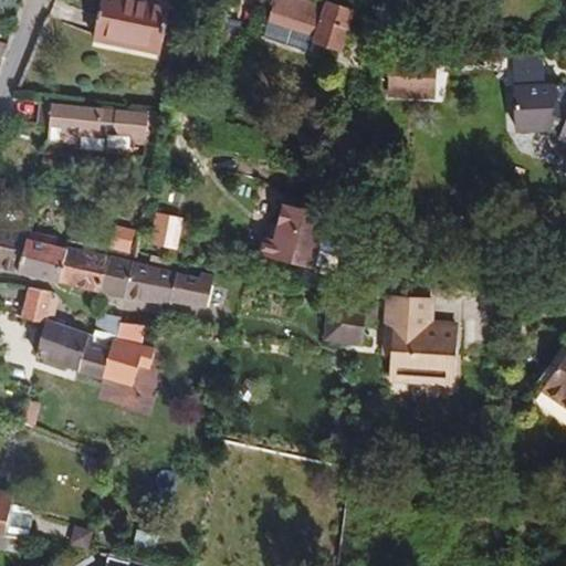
[(171,3),(155,0),(101,0),(94,38),(163,51),(171,3)]
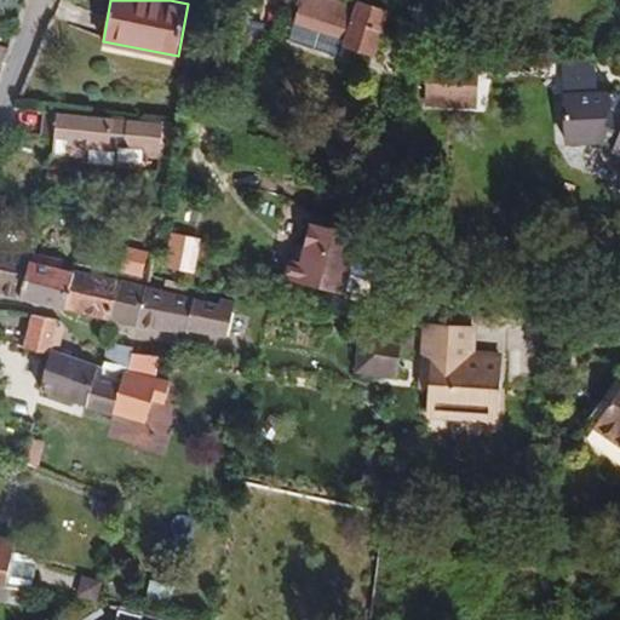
[(299,0),(299,3),(304,4),(297,23),(348,40),(346,45),(373,53),(388,13),(360,4),(359,9),(332,0),(299,0)]
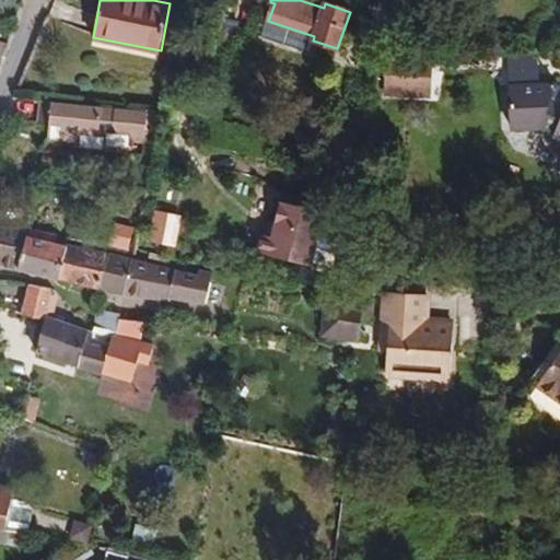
[(387,88),(430,90),(431,67),(388,65),(387,88)]
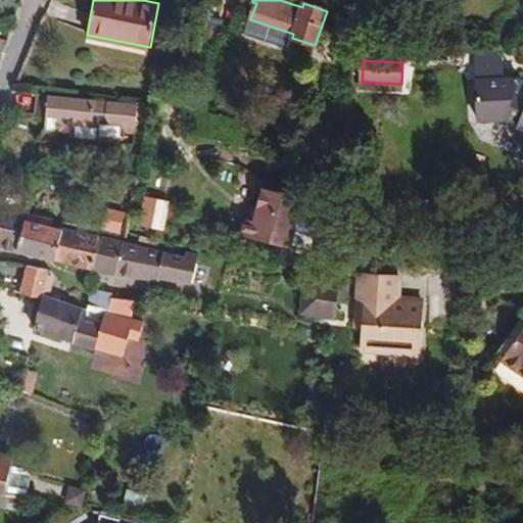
[(506,122),(521,81),(522,80),(478,81),(479,123),(506,122)]
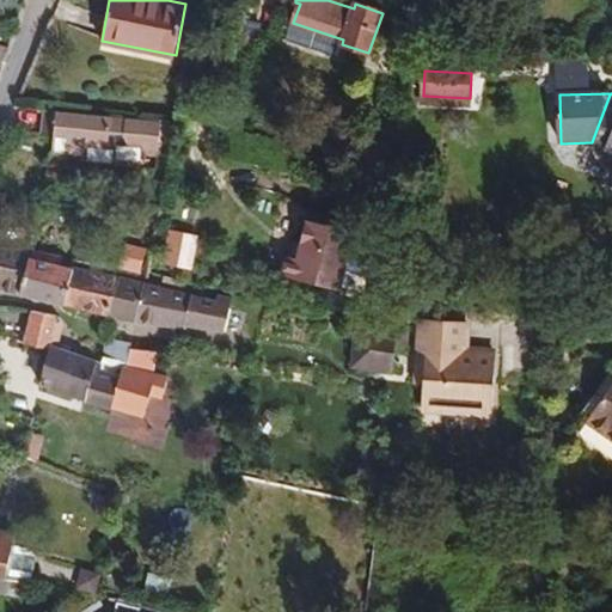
[(611,95),(610,95),(592,142),(611,150),(611,95)]
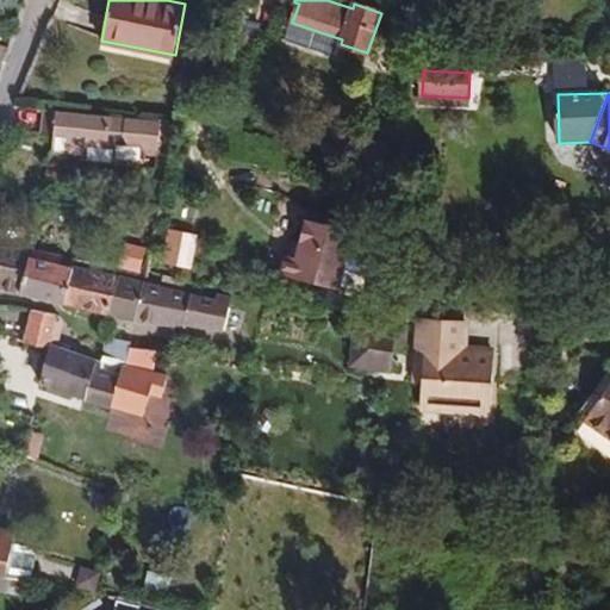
[(468,105),(468,98),(422,95),(422,104),(468,105)]
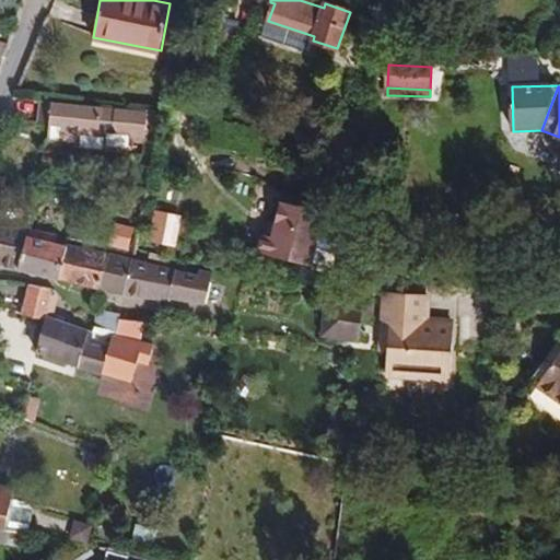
[(54,101),(42,98),(39,123),(49,124),(50,124),(48,139),(74,142),(76,130),(143,139),(147,114),(53,103),(54,101)]
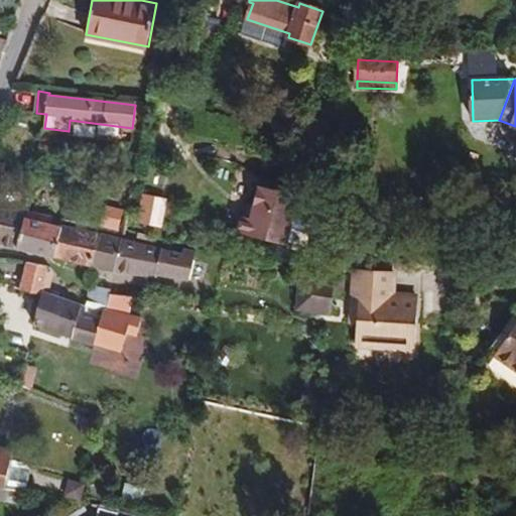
[(13,173),(4,171),(0,187),(0,191),(7,194),(13,173)]
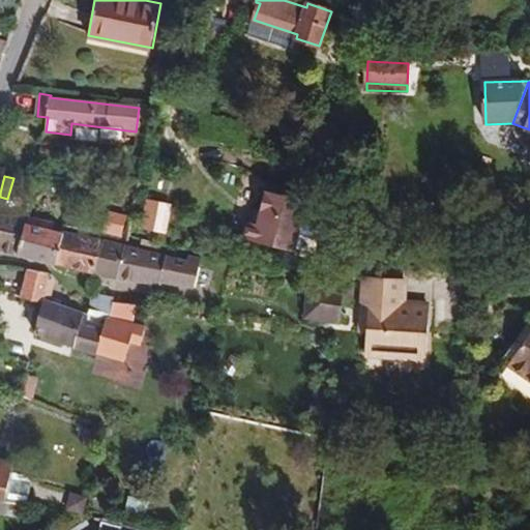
[(257,222),(252,221),(246,219),(242,237),(293,248),(305,199),(265,188),(260,209),(257,222)]
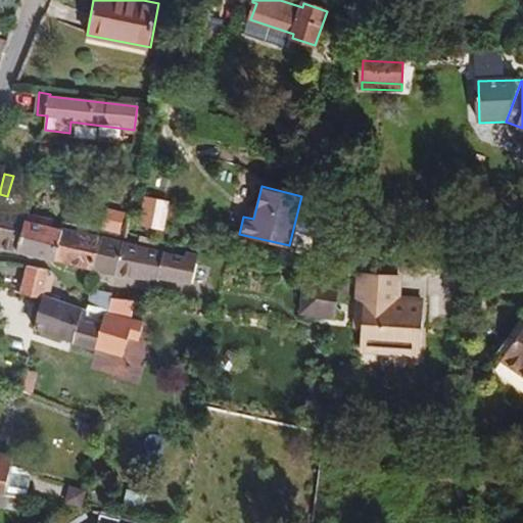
[(0,206),(0,246),(16,250),(54,259),(61,229),(50,226),(52,222),(28,216),(29,212),(26,212),(0,206)]
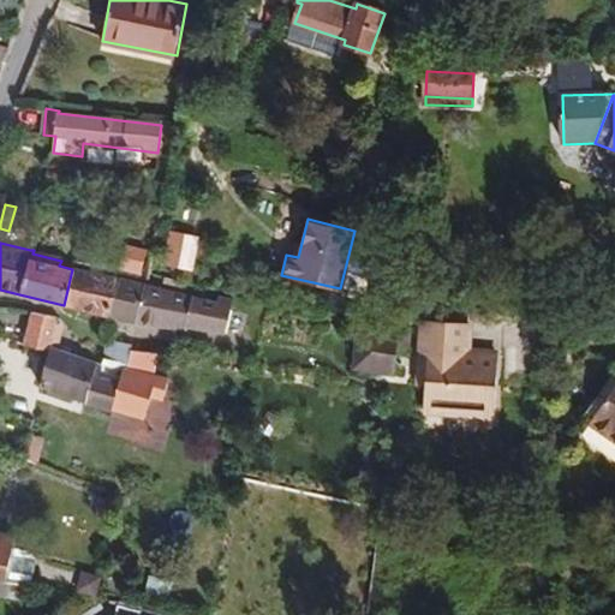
[(148,250),(127,245),(121,270),(143,275),(148,250)]
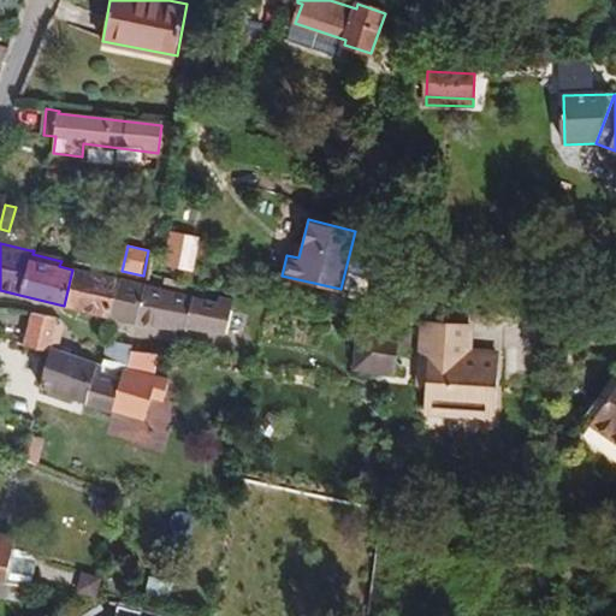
[(110,318),(118,279),(72,270),(64,306),(110,318)]
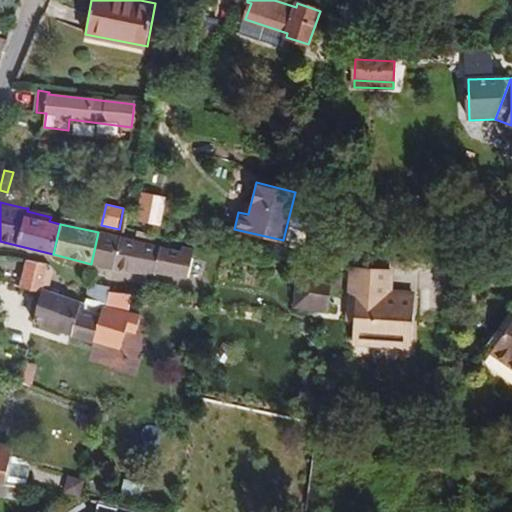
[(184,253),(98,232),(91,264),(117,271),(154,275),(154,274),(185,276),(191,255),(184,253)]
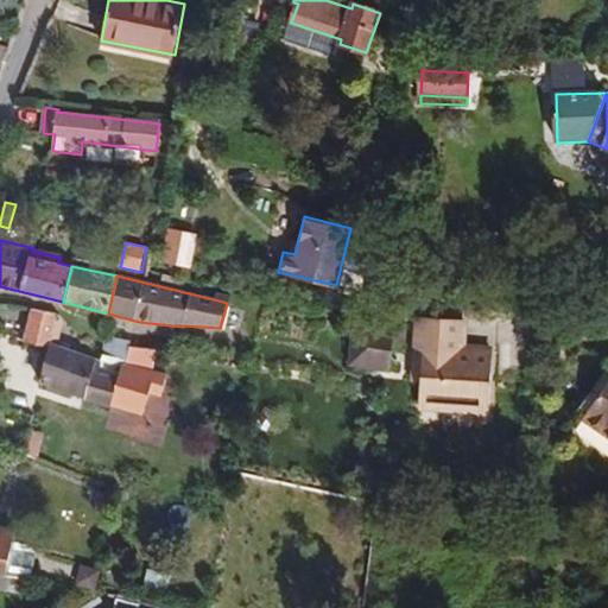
[(220,293),(219,301),(227,303),(229,296),(220,293)]
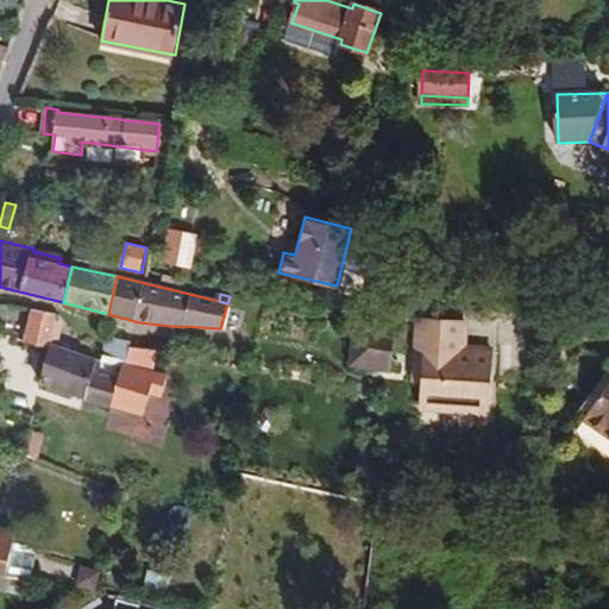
[(24,344),(49,349),(50,346),(58,315),(33,309),(24,341),(24,344)]
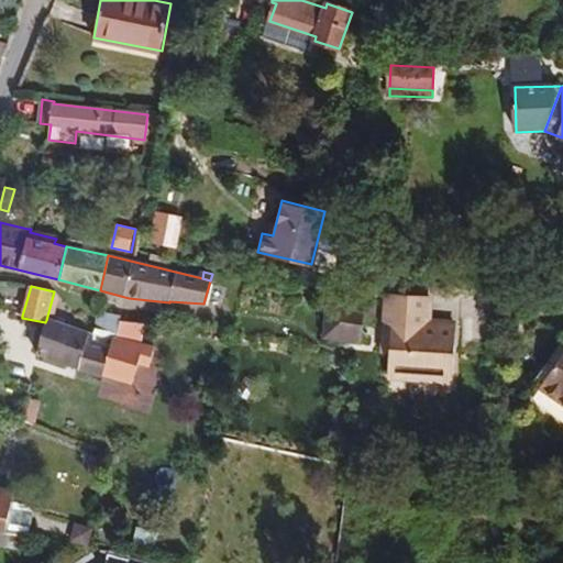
[(443,381),(453,381),(456,324),(428,323),(429,300),(387,297),(384,355),(390,356),(388,376),(423,379),(423,374),(443,375),(443,381)]
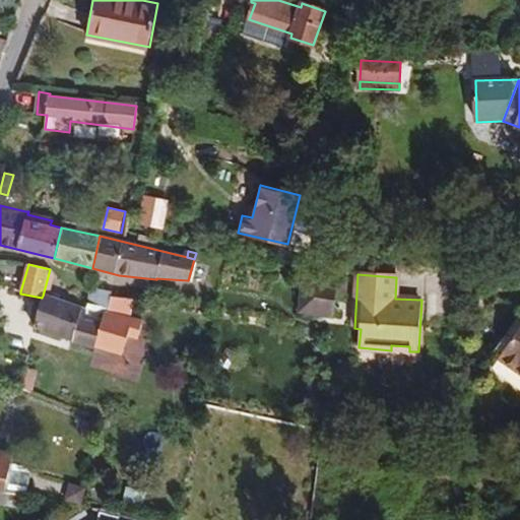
[(112,291),(89,286),(86,303),(109,307),(111,297),(112,291)]
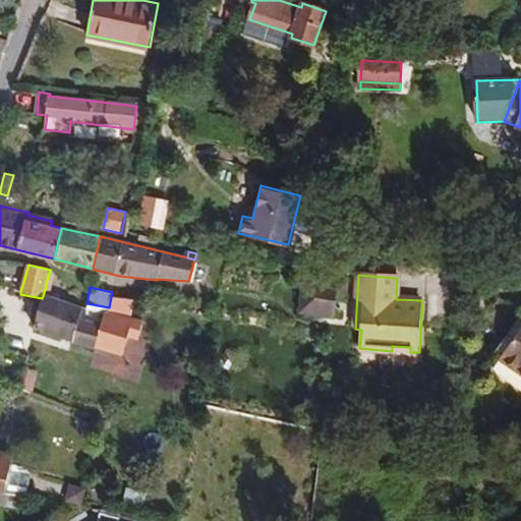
[(129,319),(132,300),(111,297),(109,307),(87,303),(85,309),(85,311),(83,311),(83,308),(63,302),(43,296),(42,298),(35,330),(96,349),(103,324),(108,315),(129,319)]
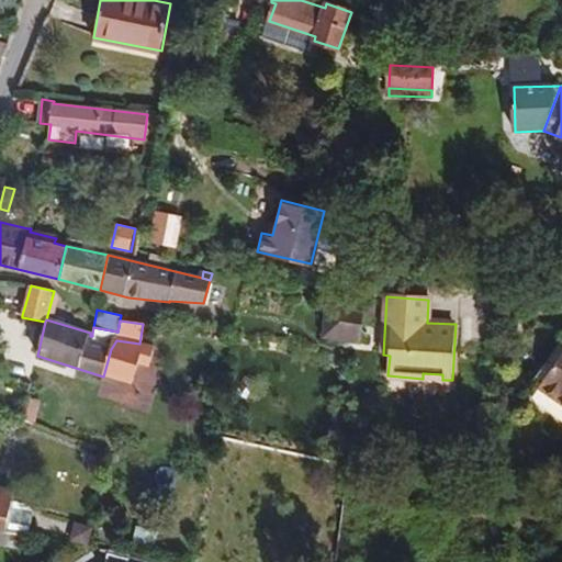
[(333,332),(303,325),(300,338),(329,345),(333,332)]
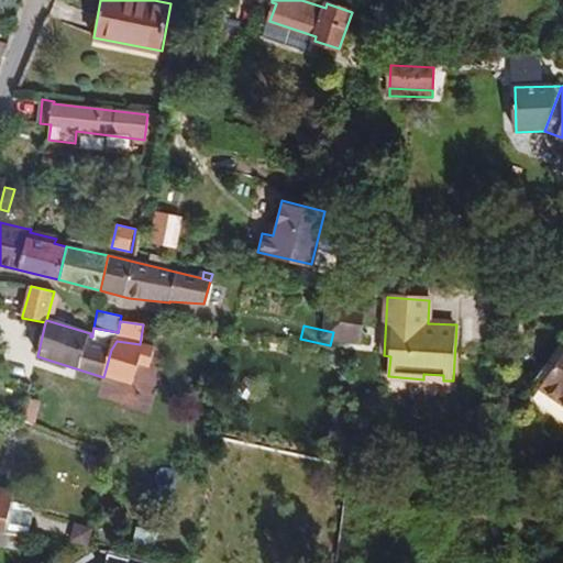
[(562,355),(562,341),(534,383),(541,387),(562,355)]
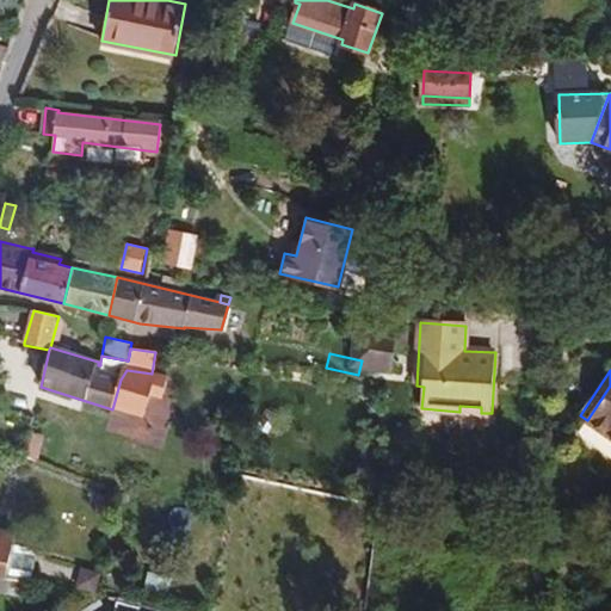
[(610,386),(587,420),(586,421),(610,438),(610,386)]
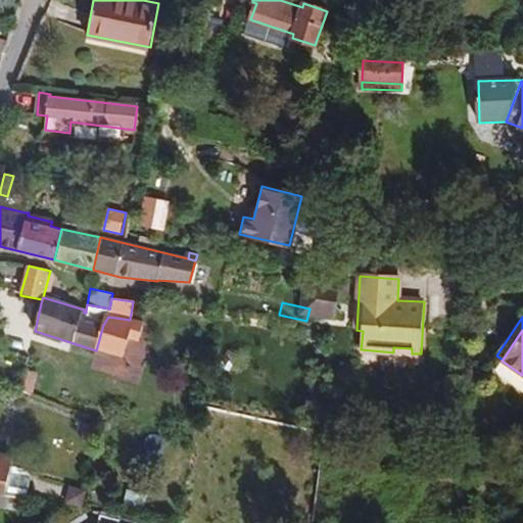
[(420,366),(421,353),(412,353),(411,365),(420,366)]
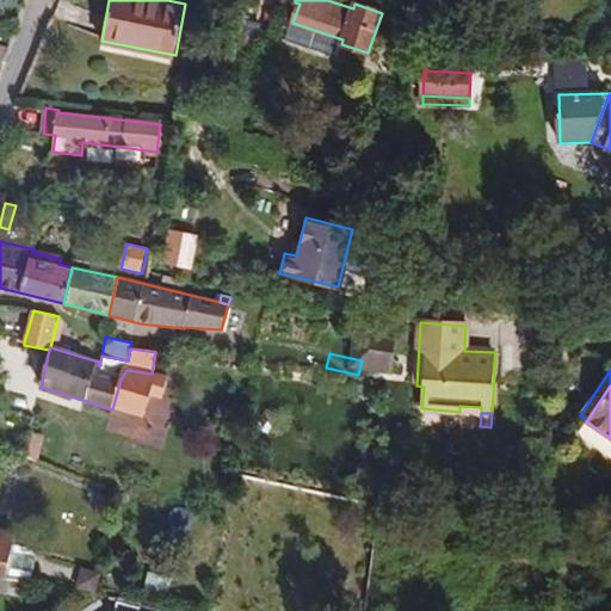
[(25,456),(37,458),(42,436),(30,433),(26,452),(25,456)]
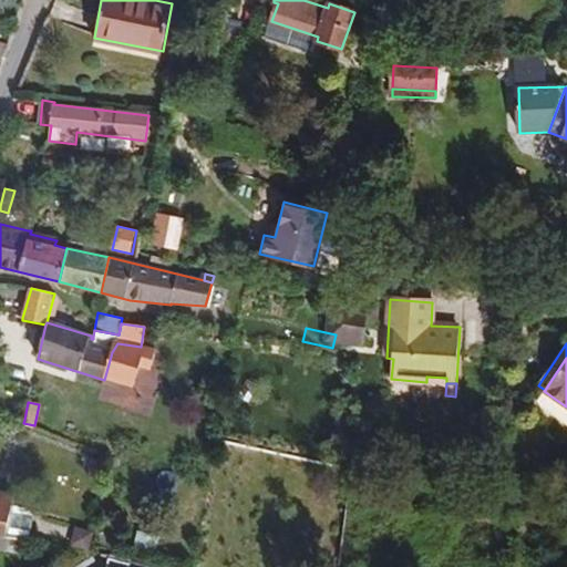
[(105,461),(91,459),(89,474),(102,477),(105,461)]
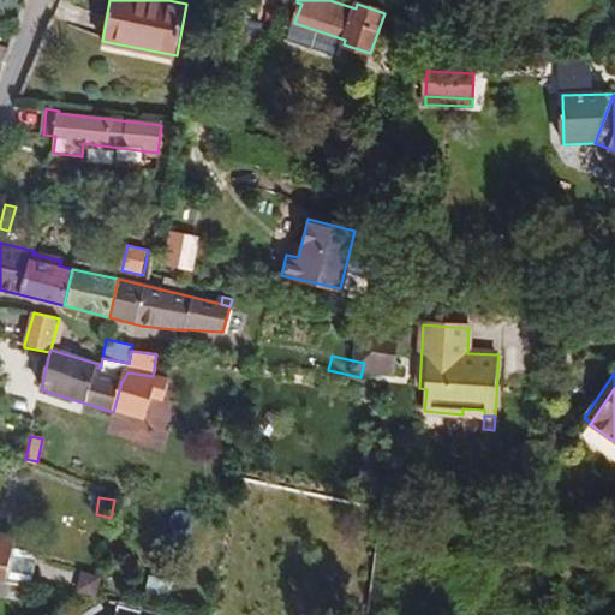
[(5,583),(31,585),(34,568),(22,567),(21,573),(7,572),(13,548),(0,543),(0,584),(5,585),(5,583)]
